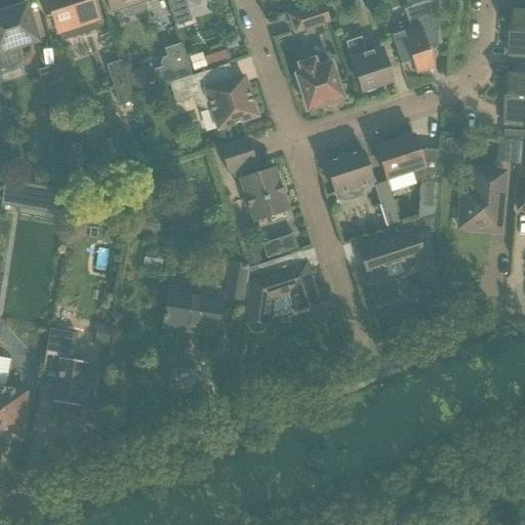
[(87,2),(85,0),(41,0),(47,17),(52,16),(58,35),(68,32),(69,37),(95,29),(93,23),(96,22),(90,1),(87,2)]
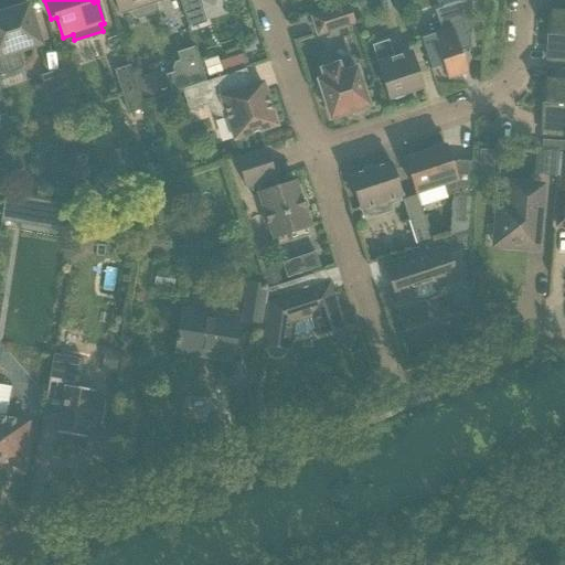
[(162,0),(114,0),(119,14),(131,10),(134,16),(138,18),(153,13),(156,8),(155,3),(162,0)]
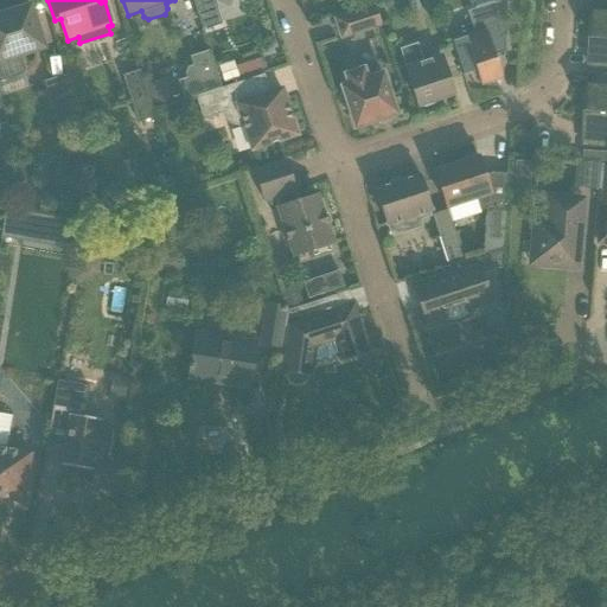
[(192,0),(204,33),(222,27),(212,0),(192,0)]
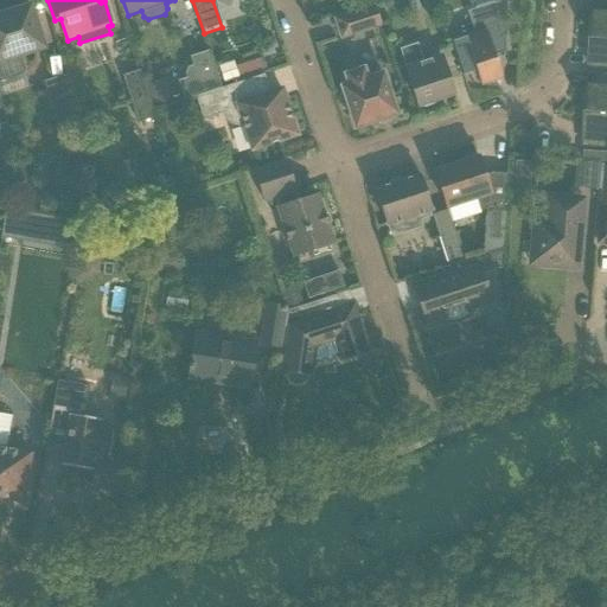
[(423,0),(428,12),(440,7),(438,0),(410,0),(411,4),(422,0),(423,0)]
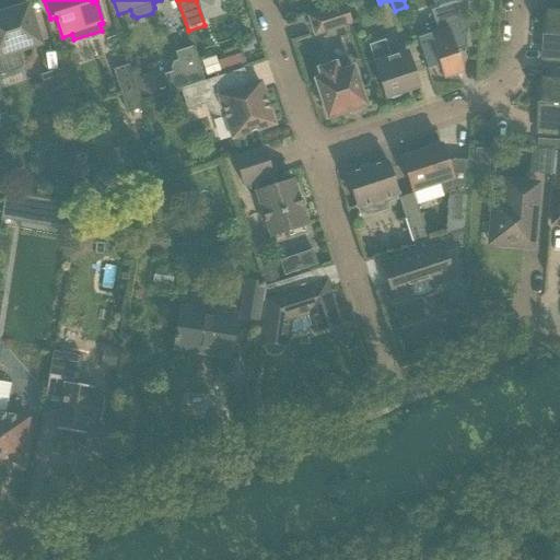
[(464,53),(465,53),(468,0),(467,0),(433,12),(439,32),(417,38),(427,70),(440,66),(444,80),(463,73),(456,51),(464,49),(464,53)]
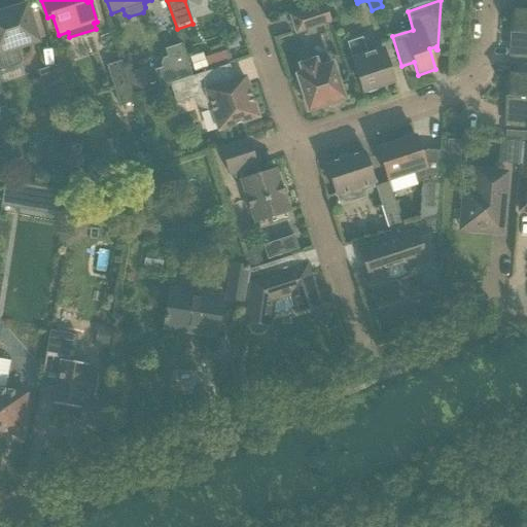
[(526,0),(519,0),(518,11),(526,11),(526,0)]
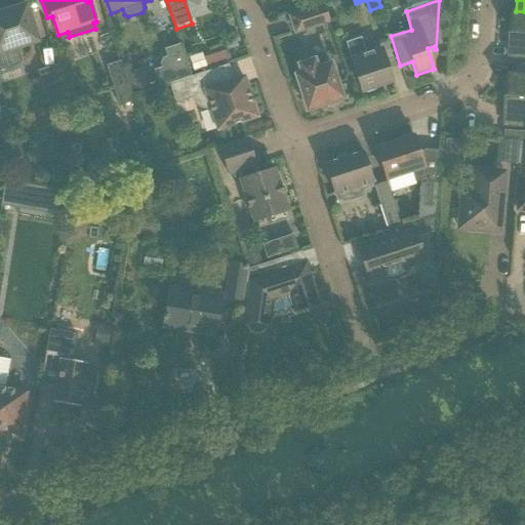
[(38,42),(32,25),(26,5),(0,12),(0,69),(23,63),(17,49),(38,42)]
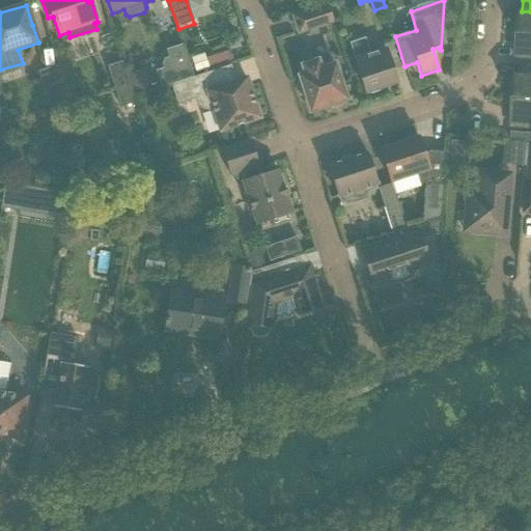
[(299,33),(333,22),(328,6),(294,18),(299,33)]
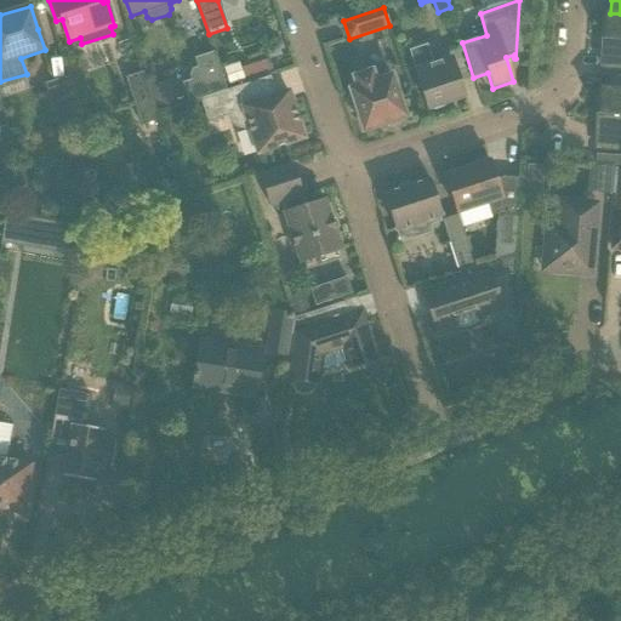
[(620,75),(620,13),(610,13),(605,13),(600,74),(620,75)]
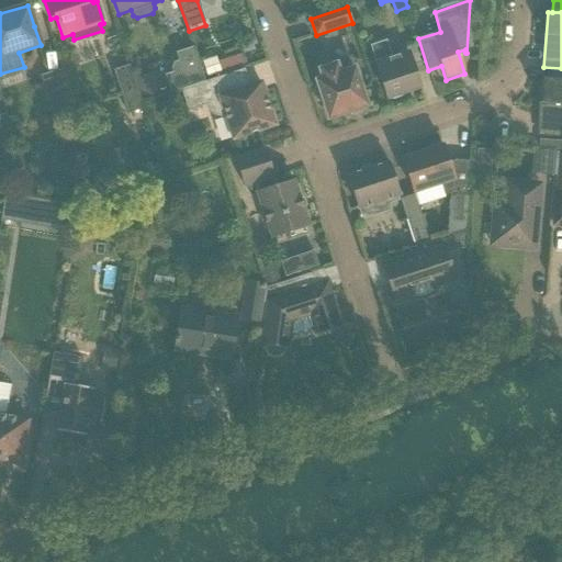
[(381,43),(370,46),(375,63),(375,64),(388,100),(391,99),(393,100),(403,97),(404,94),(420,89),(408,53),(392,58),(390,54),(385,55),(381,43)]
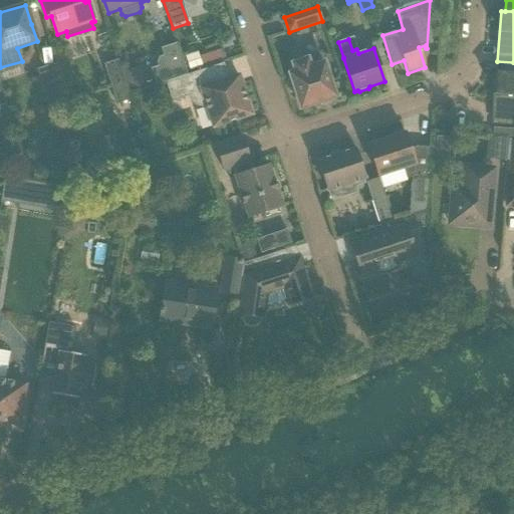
[(157,85),(166,82),(186,75),(177,46),(162,50),(165,58),(161,59),(160,60),(159,61),(158,63),(158,65),(159,68),(152,70),(157,85)]
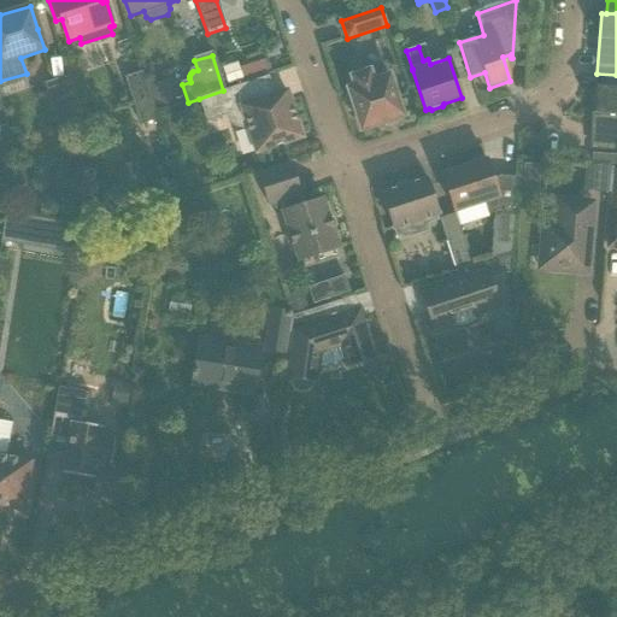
[(388,76),(374,81),(371,74),(364,72),(354,75),(352,81),(353,87),(347,89),(362,130),(403,117),(395,94),(388,76)]
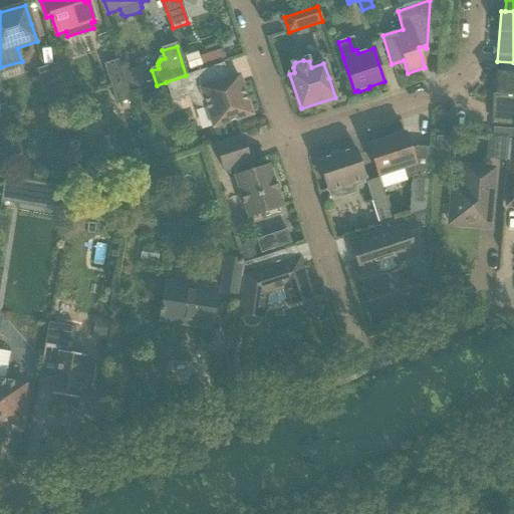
[(251,114),(241,82),(239,76),(229,79),(224,63),(186,75),(166,82),(172,100),(191,93),(192,97),(194,101),(198,103),(202,105),(206,104),(213,127),(251,114)]
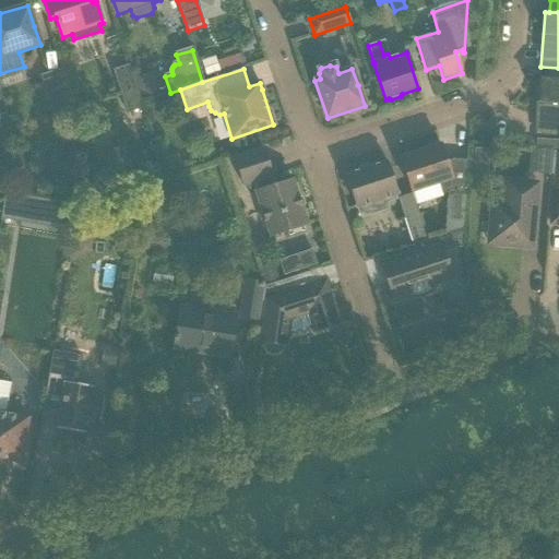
[(75,111),(61,70),(40,76),(54,118),(75,111)]
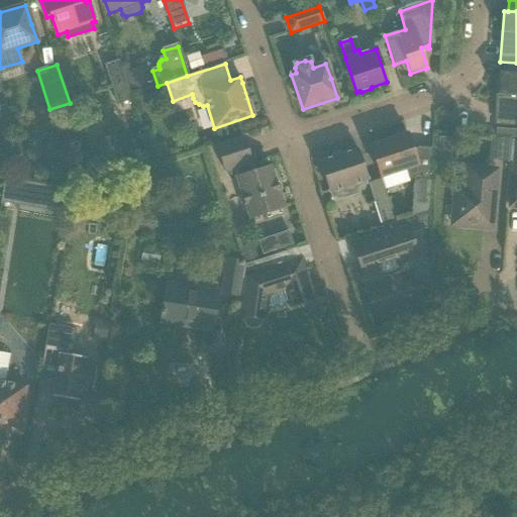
[(121,66),(108,70),(117,99),(131,94),(129,91),(124,73),(121,66)]
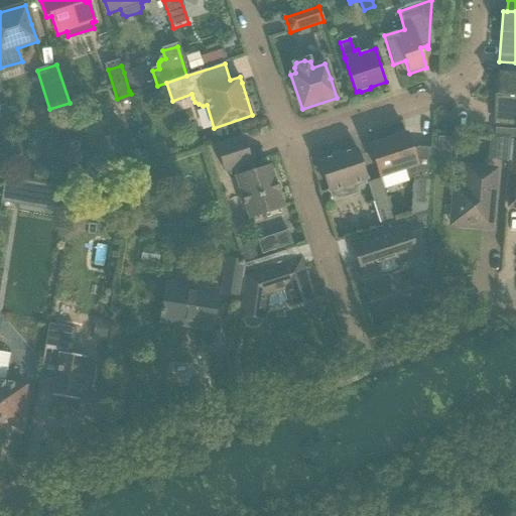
[(137,69),(124,73),(129,91),(142,87),(137,69)]
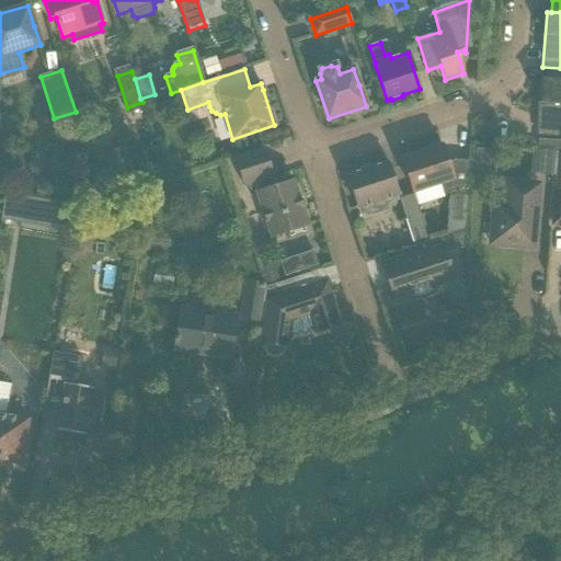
[(538,135),(560,136),(560,80),(542,80),(538,135)]
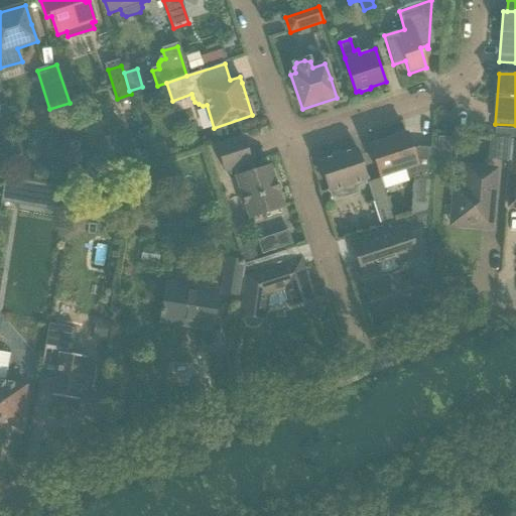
[(413,176),(411,217),(428,212),(432,148),(417,147),(416,148),(416,149),(412,151),(406,133),(369,145),(380,178),(405,169),(407,178),(413,176)]
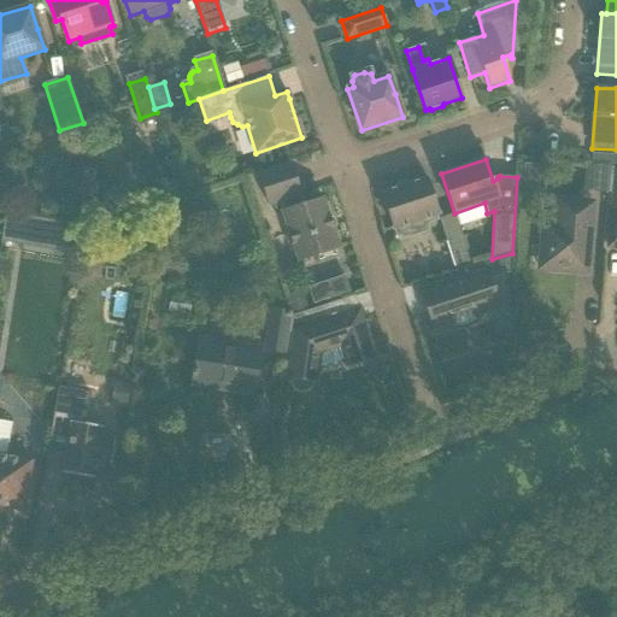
[(610,164),(586,163),(583,192),(607,193),(610,164)]
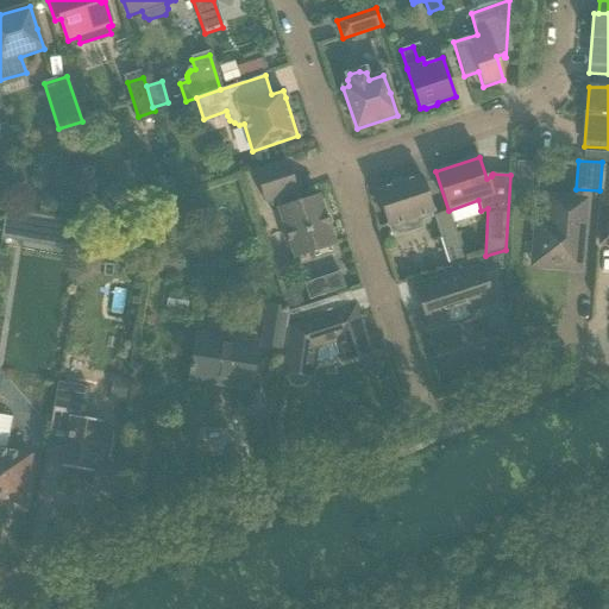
[(332,252),(330,246),(334,245),(318,196),(299,203),(295,192),(296,192),(287,163),(256,173),(265,201),(276,198),(280,209),(278,209),(295,258),(313,252),(315,257),(332,252)]
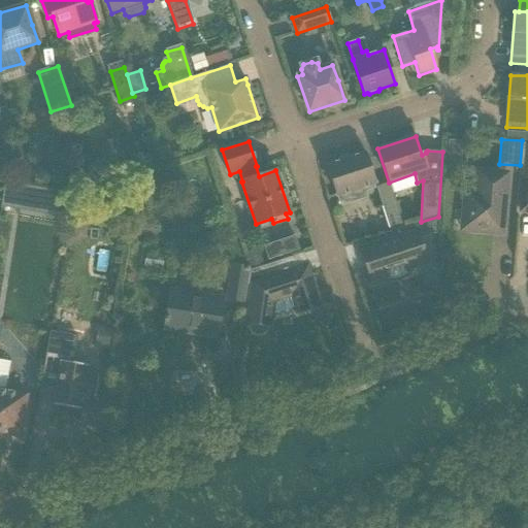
[(363,188),(375,184),(365,153),(326,166),(336,197),(338,196),(341,205),(366,197),(363,188)]
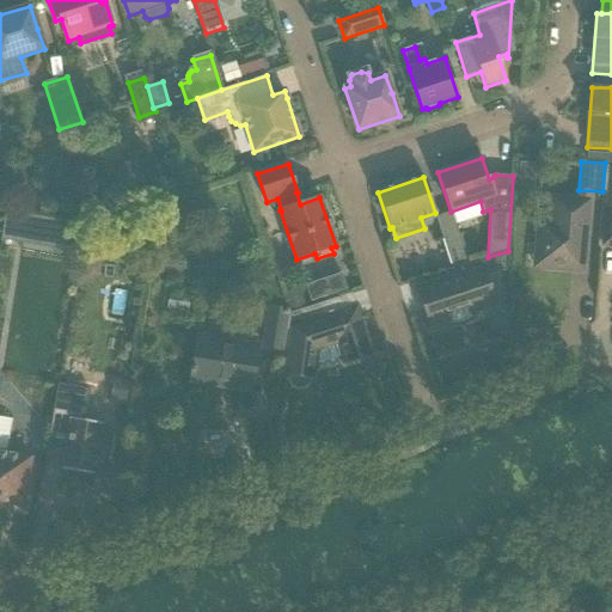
[(582,264),(585,240),(588,202),(554,199),(551,225),(539,224),(537,244),(544,244),(542,265),(550,267),(550,269),(568,271),(569,263),(582,264)]
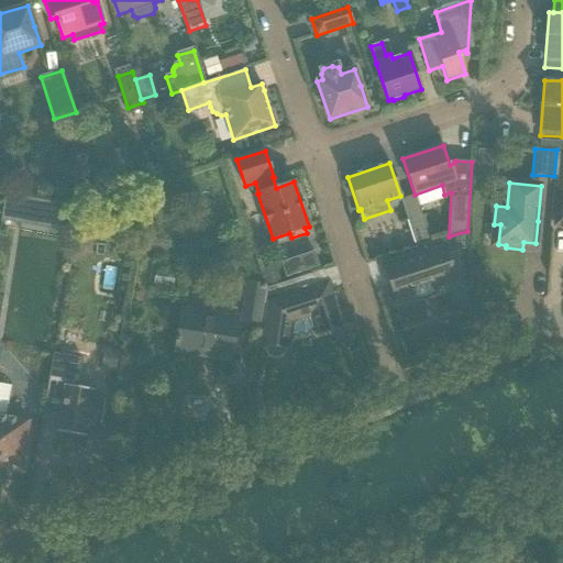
[(430,243),(422,217),(407,221),(416,247),(431,243),(430,243)]
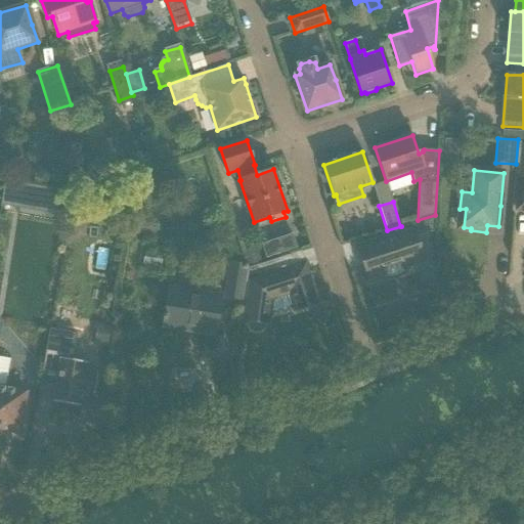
[(424,262),(419,246),(416,237),(434,231),(435,215),(418,220),(400,226),(401,226),(387,230),(381,233),(382,237),(356,246),(368,280),(384,275),(385,278),(389,278),(393,278),(397,276),(401,275),(404,272),(403,268),(424,262)]
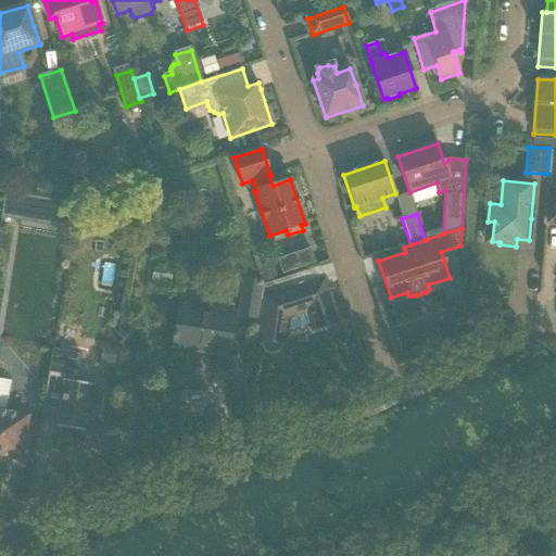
[(326,287),(325,285),(324,286),(308,291),(307,287),(308,287),(303,272),(263,285),(258,319),(261,319),(261,317),(264,317),(260,342),(263,342),(263,346),(266,351),(270,353),(276,352),(279,349),(281,344),(285,345),(289,318),(307,312),(314,330),(338,323),(326,287)]
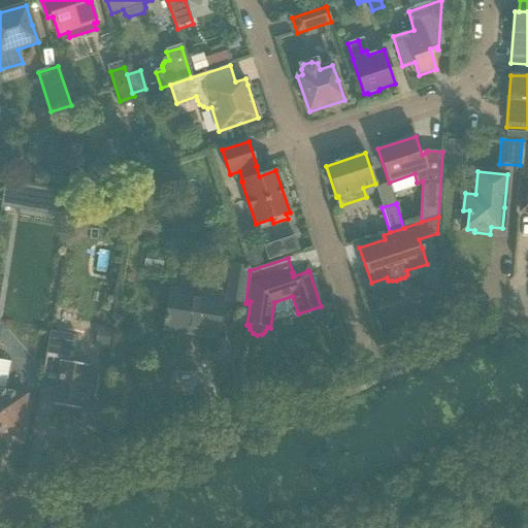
[(232,267),(231,276),(227,299),(242,302),(248,270),(232,267)]
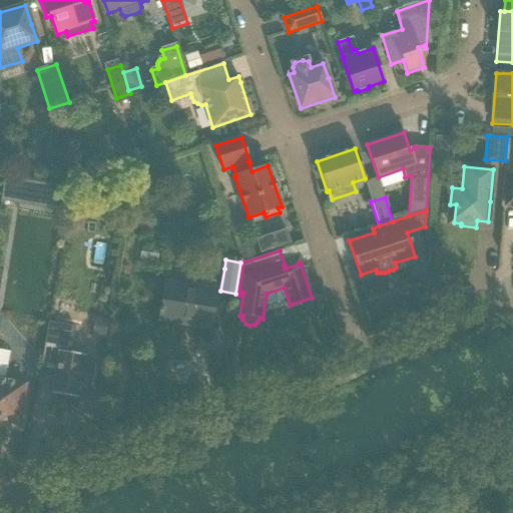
[(165,285),(164,288),(161,309),(159,308),(159,311),(160,312),(159,318),(193,324),(192,327),(209,330),(216,290),(199,287),(198,291),(165,285)]
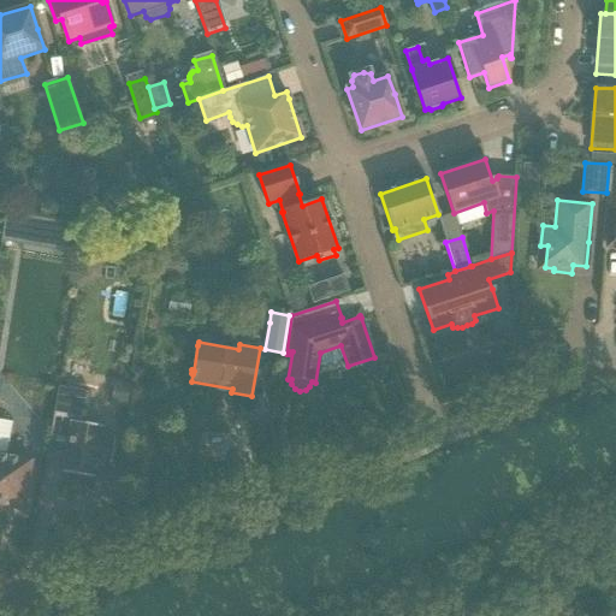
[(102,427),(86,424),(90,392),(58,388),(51,434),(69,438),(63,473),(94,478),(96,462),(111,465),(114,439),(100,437),(102,427)]
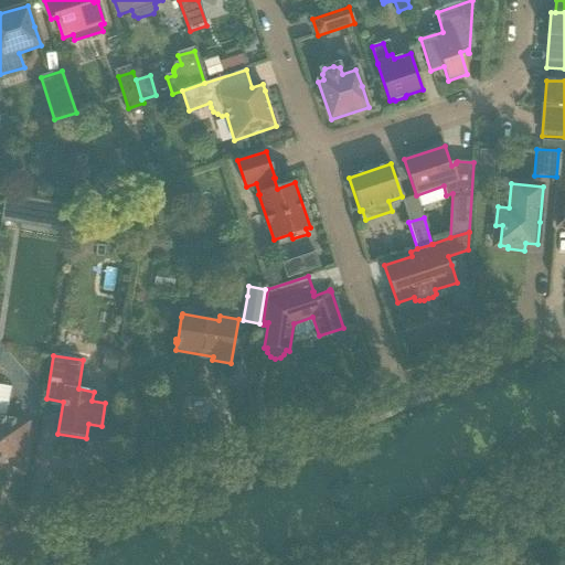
[(20,466),(28,426),(28,423),(0,417),(0,464),(1,462),(20,466)]
